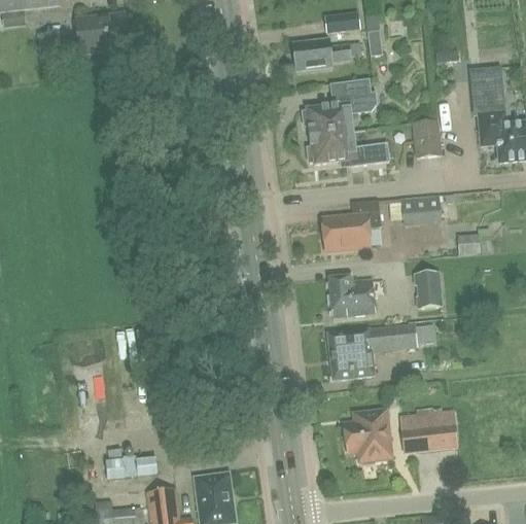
[(1,13),(24,11),(24,10),(60,6),(59,0),(0,0),(0,12),(1,13)]
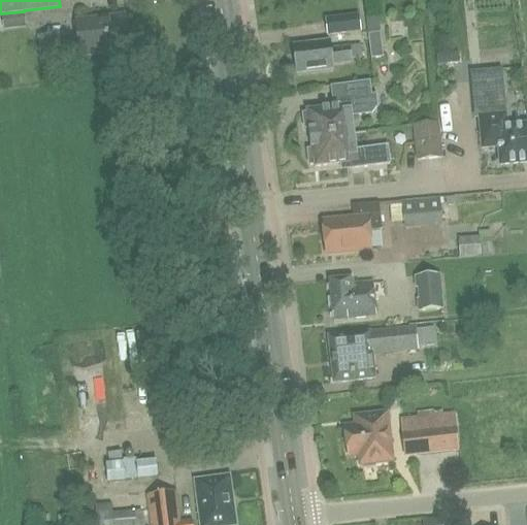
[(1,13),(2,26),(25,24),(24,11),(1,13)]
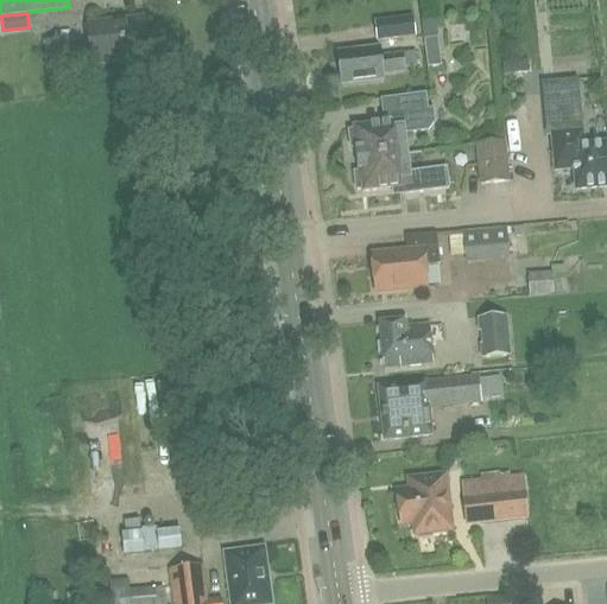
[(378,37),(408,33),(415,32),(412,14),(375,19),(378,37)]
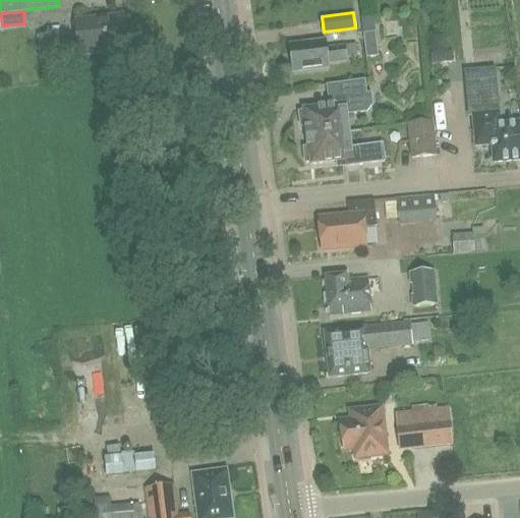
[(124,55),(123,48),(125,48),(122,14),(74,19),(78,53),(106,50),(107,57),(110,59),(122,58),(124,55)]
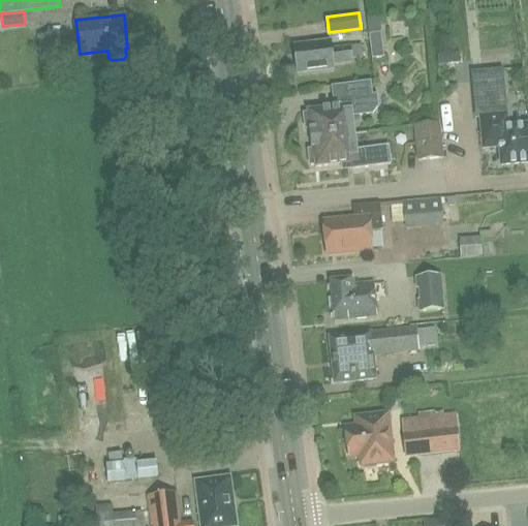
[(38,62),(66,59),(63,31),(36,34),(38,62)]
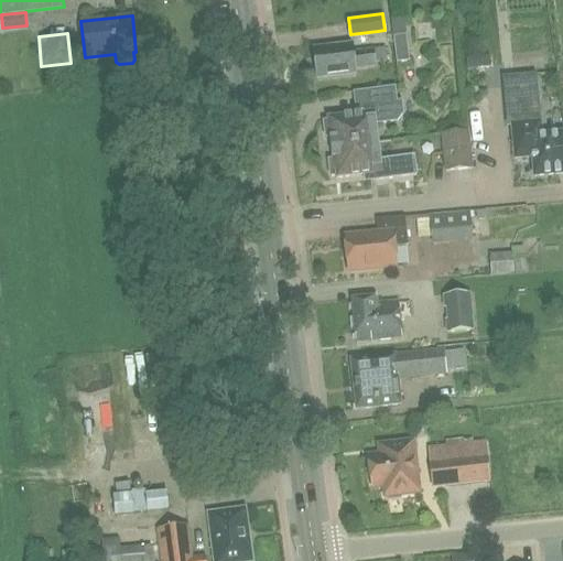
[(352,50),(350,42),(313,46),(316,76),(354,72),(354,66),(375,64),(375,61),(387,60),(385,45),(352,50)]
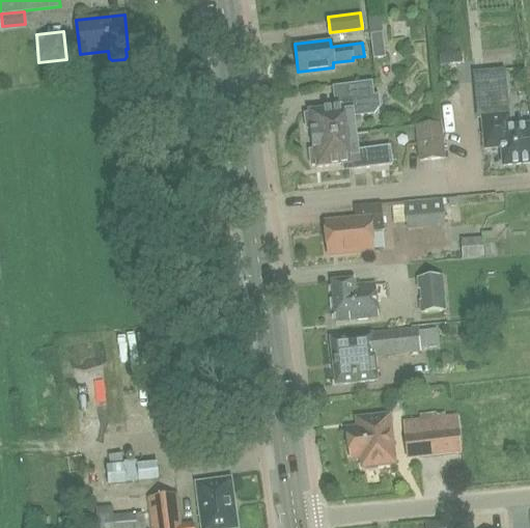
[(503,68),(472,72),(476,108),(480,108),(484,146),(501,145),(502,164),(529,161),(529,119),(508,121),(503,68)]
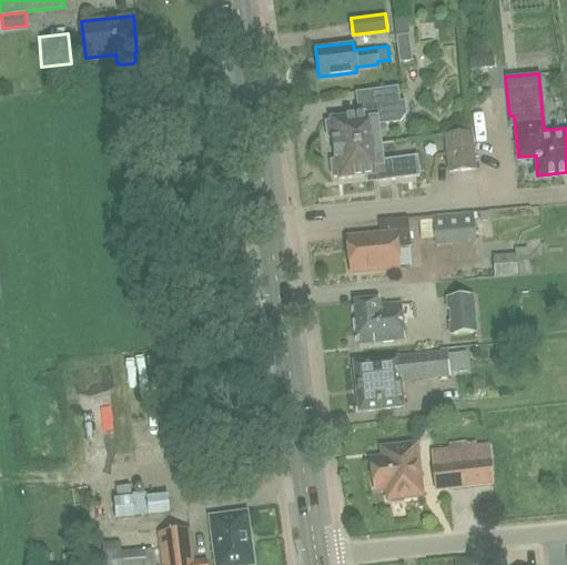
[(333,145),(380,139),(377,121),(400,118),(406,110),(404,98),(367,102),(368,109),(331,113),(328,113),(328,117),(324,118),(326,134),(331,133),(333,145)]
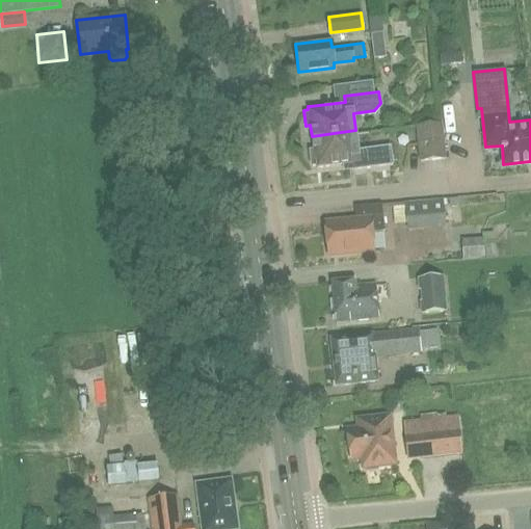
[(418,159),(444,157),(440,120),(415,122),(418,159)]
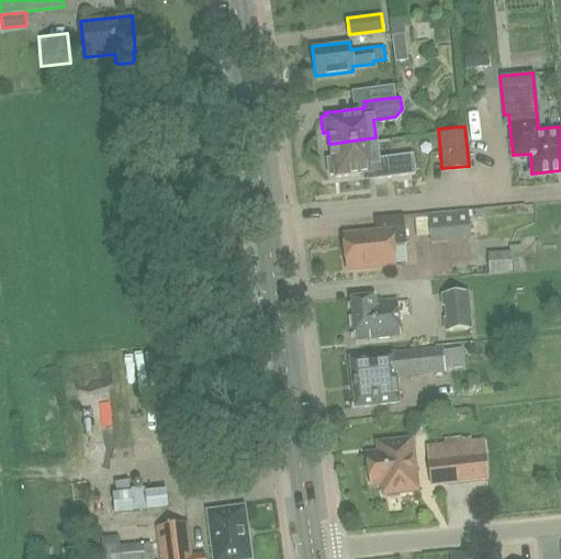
[(376,137),(329,144),(331,155),(326,155),(327,172),(333,171),(333,175),(335,175),(335,174),(372,169),(373,176),(415,170),(413,152),(378,156),(376,137)]
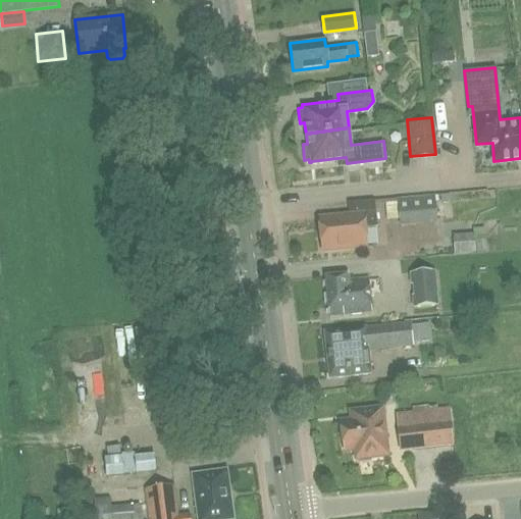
[(399,224),(435,221),(433,193),(397,197),(399,224)]
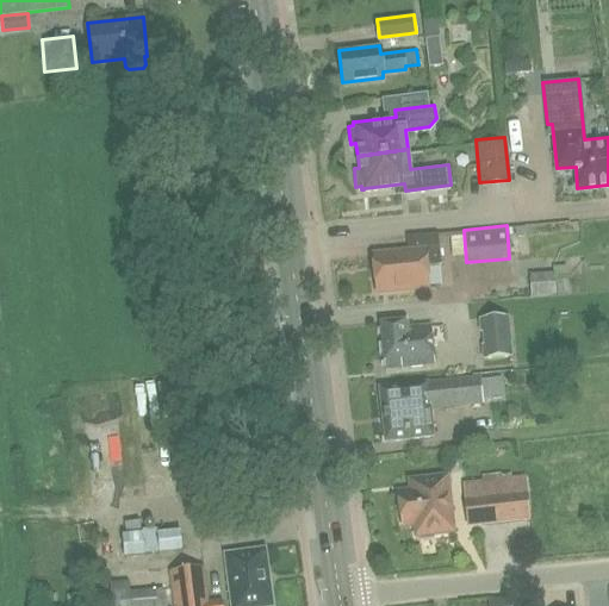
[(374,291),(427,289),(427,267),(440,267),(440,236),(408,237),(409,251),(373,252),(374,291)]
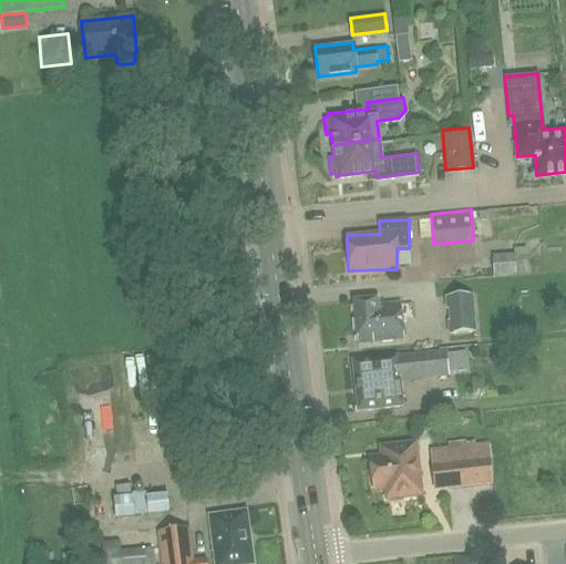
[(514,257),(514,250),(491,252),(493,273),(515,272),(514,270),(527,269),(527,257),(514,257)]
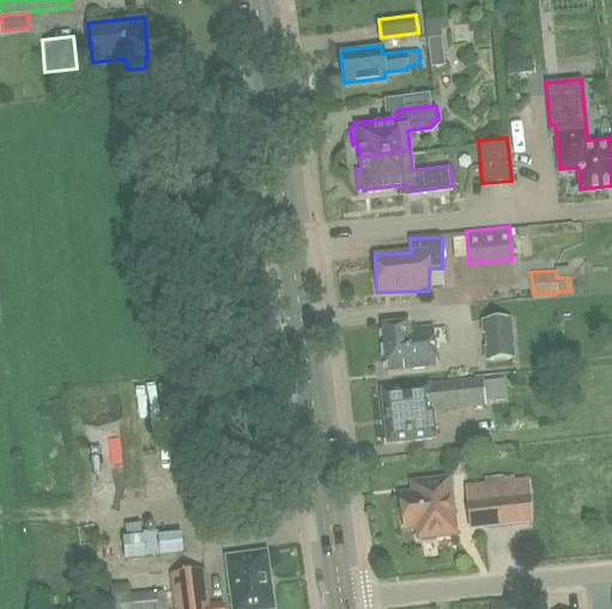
[(484,357),(513,354),(508,314),(479,316),(484,357)]
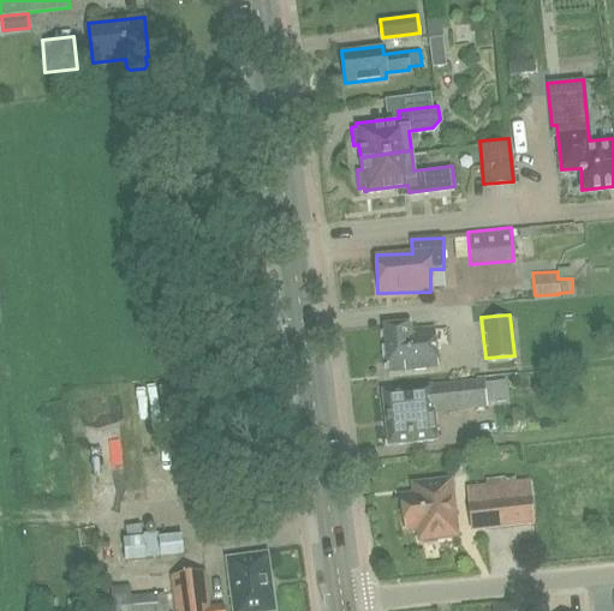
[(410,327),(409,319),(382,323),(387,370),(436,365),(433,324),(410,327)]
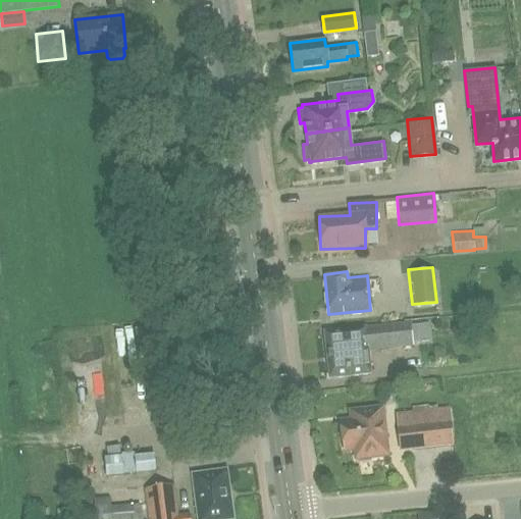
[(328,376),(370,371),(367,350),(411,344),(409,320),(364,325),(364,326),(323,330),(328,376)]
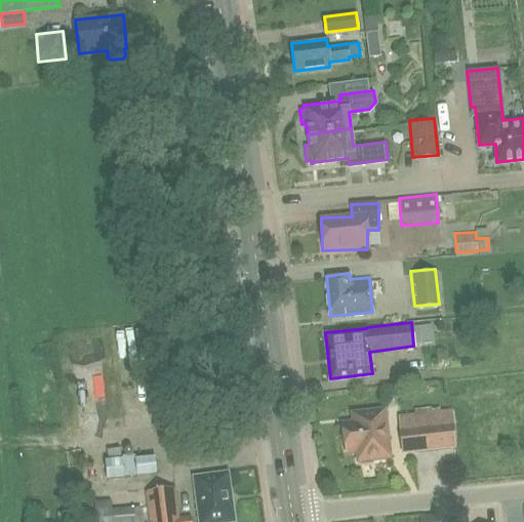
[(390,456),(385,407),(353,411),(354,419),(341,422),(346,452),(356,451),(357,459),(360,459),(360,463),(373,462),(372,458),(390,456)]
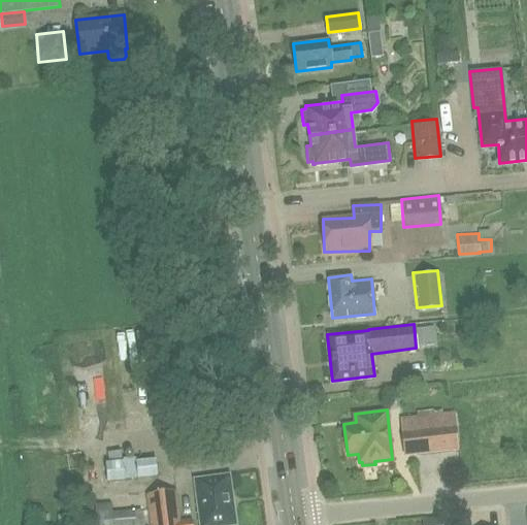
[(402,455),(458,449),(453,409),(398,416),(400,428),(402,455)]
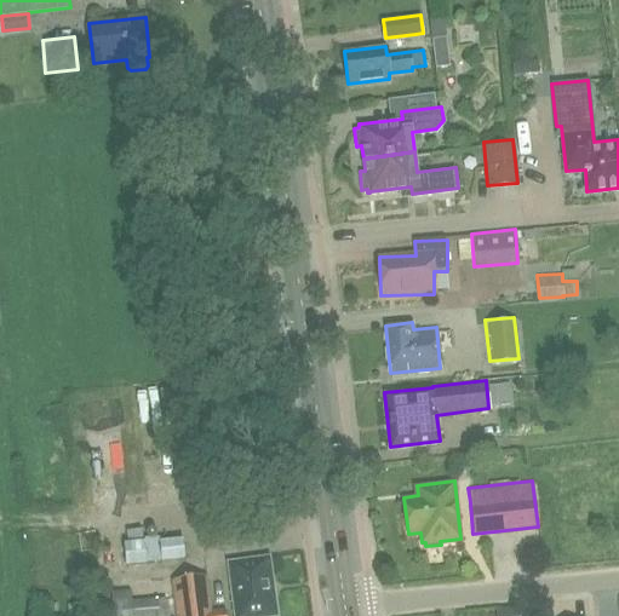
[(159,539),(158,535),(142,536),(143,541),(124,542),(125,563),(145,562),(145,560),(160,560),(184,558),(182,536),(159,539)]
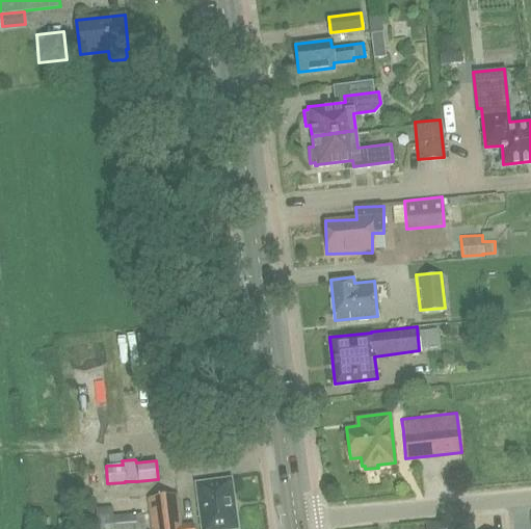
[(202,528),(219,528),(236,527),(231,478),(196,482),(202,528)]
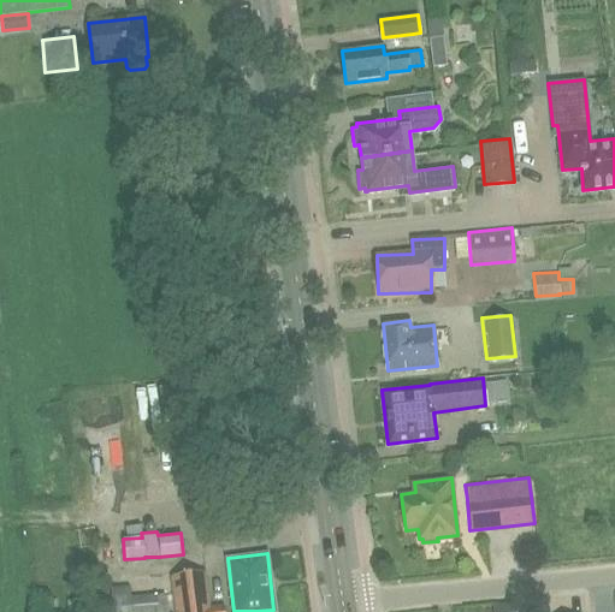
[(208,604),(203,570),(170,575),(175,611),(224,611),(223,602),(208,604)]
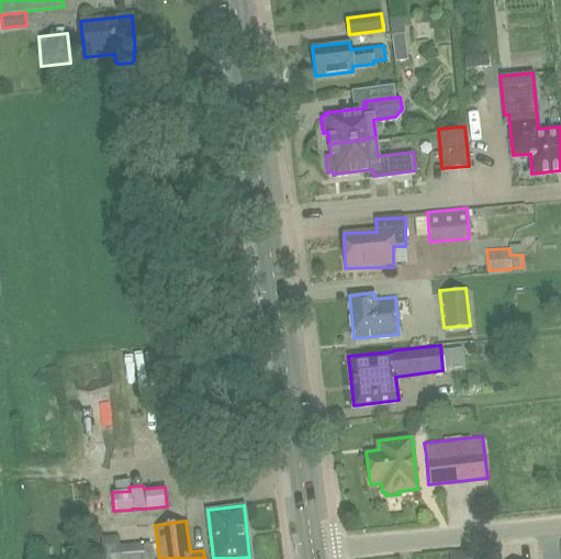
[(118,534),(100,535),(101,558),(149,558),(149,540),(142,541),(118,543),(118,534)]
